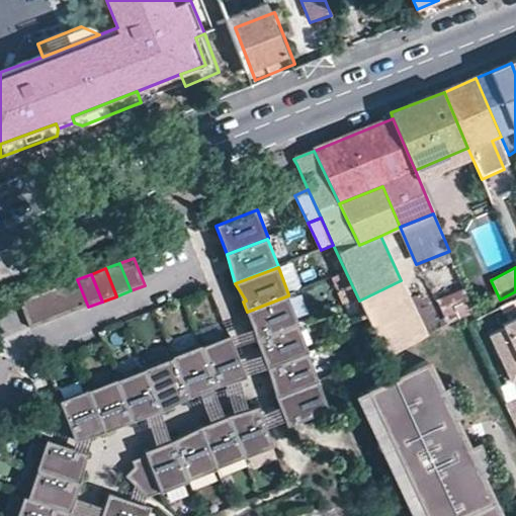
[(63,285),(74,313),(88,307),(77,279),(63,285)]
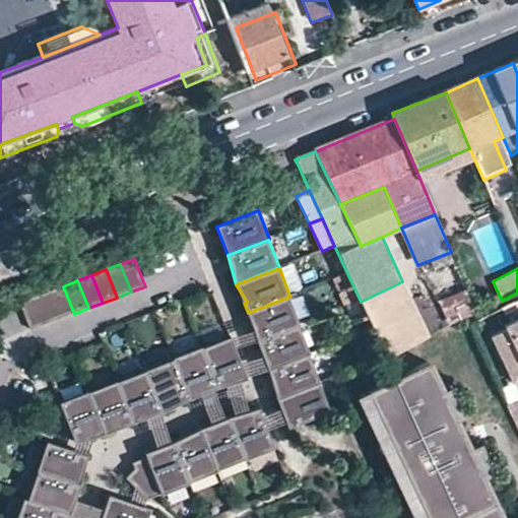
[(402,281),(361,302),(387,360),(429,338),(402,281)]
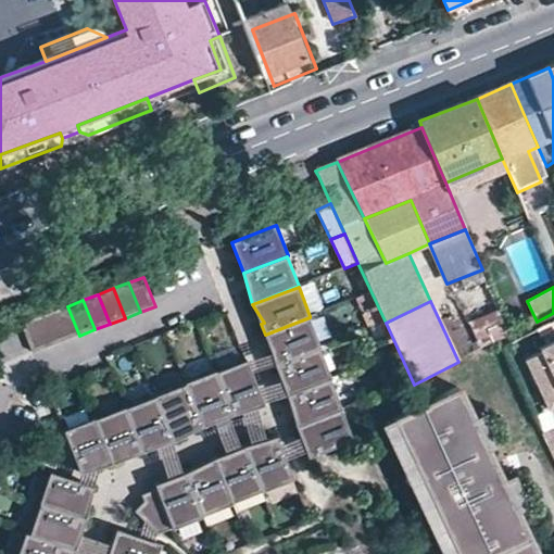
[(53,312),(64,342),(79,336),(67,306),(53,312)]
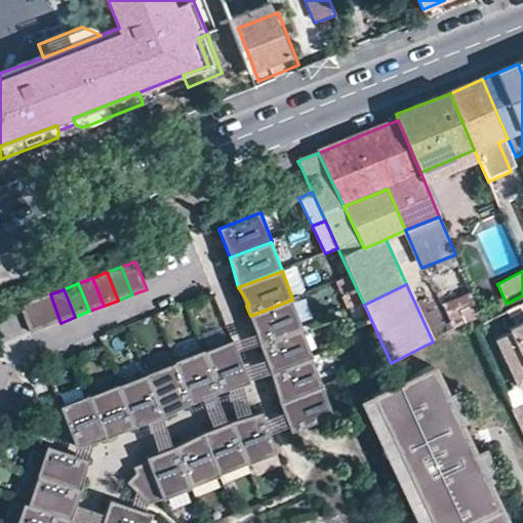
[(456,300),(467,325),(472,322),(482,317),(472,292),(456,300)]
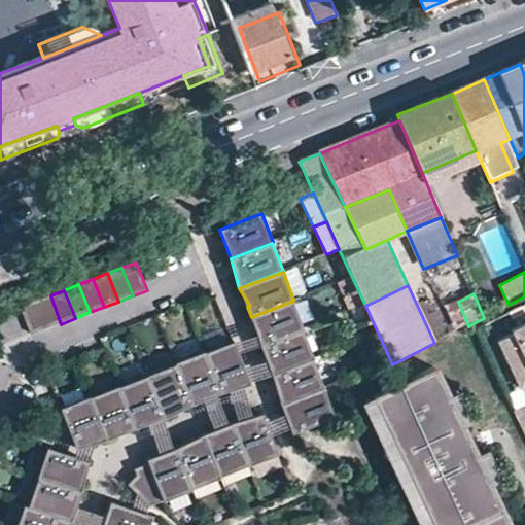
[(36,301),(46,329),(61,324),(50,295),(36,301)]
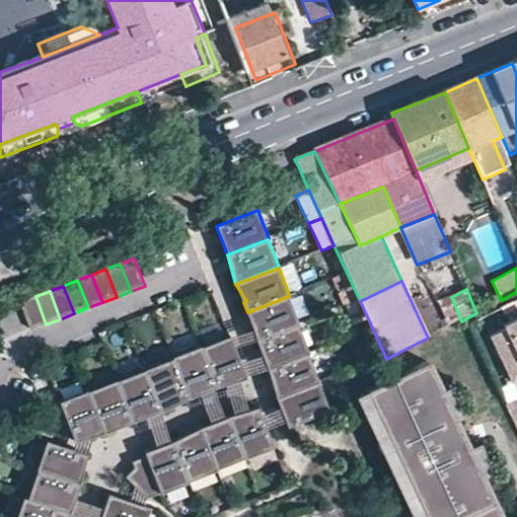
[(20,302),(31,330),(46,324),(35,296),(20,302)]
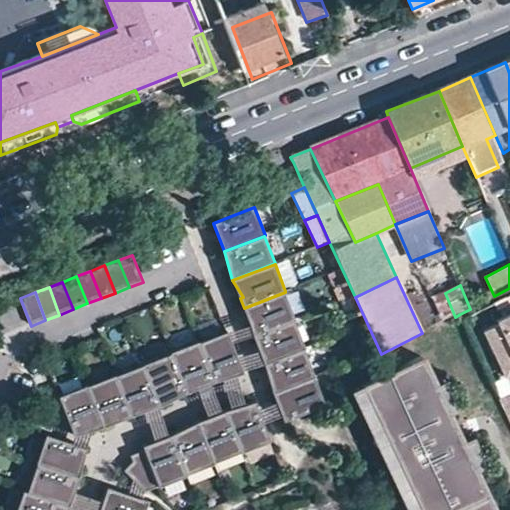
[(285,292),(244,308),(249,321),(255,336),(296,320),(285,292)]
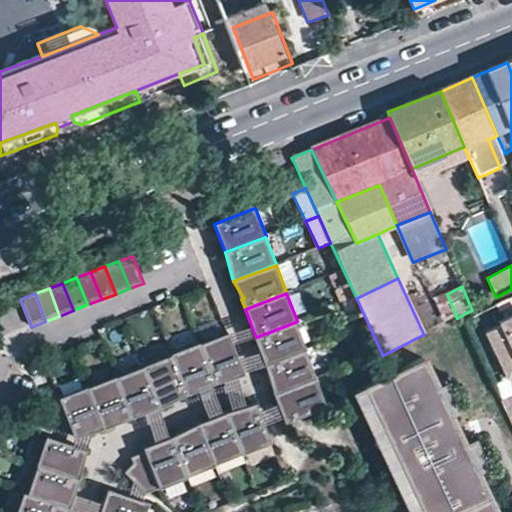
[(488,333),(507,372),(511,370),(511,317),(501,323),(502,326),(488,333)]
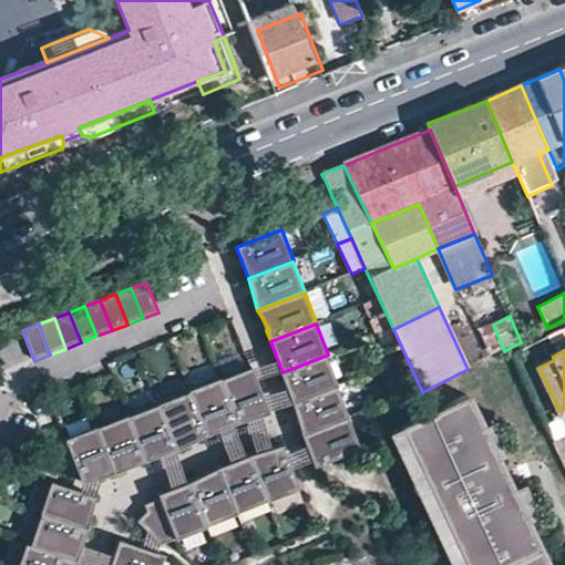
[(283,372),(280,372),(294,404),(338,386),(339,386),(327,355),(283,372)]
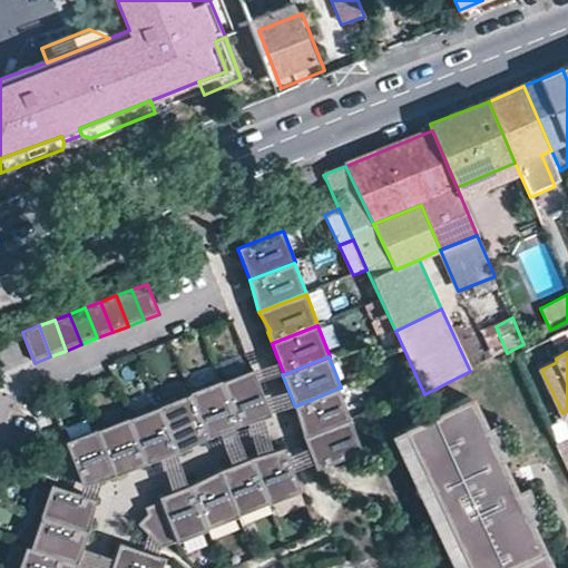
[(240,426),(272,417),(254,370),(223,382),(240,426)]
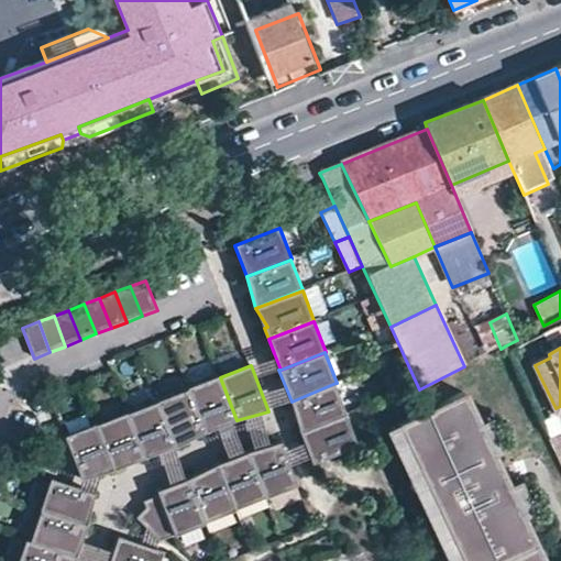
[(206,432),(237,420),(220,377),(219,375),(188,388),(188,389),(206,432)]
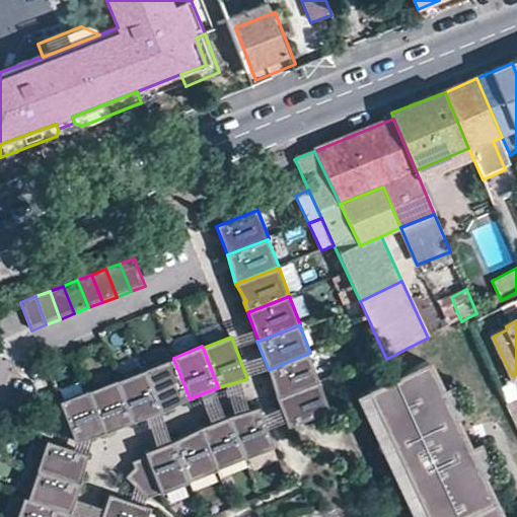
[(309,353),(269,370),(277,398),(319,382),(320,382),(309,353)]
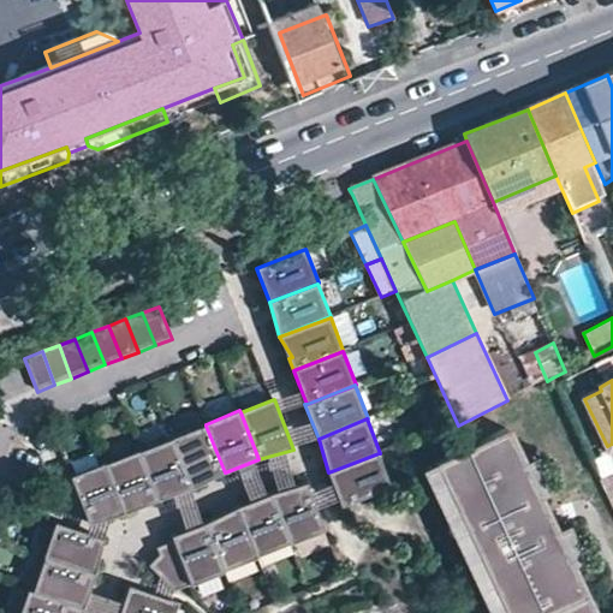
[(225,472),(206,426),(173,440),(173,441),(192,489),(225,472)]
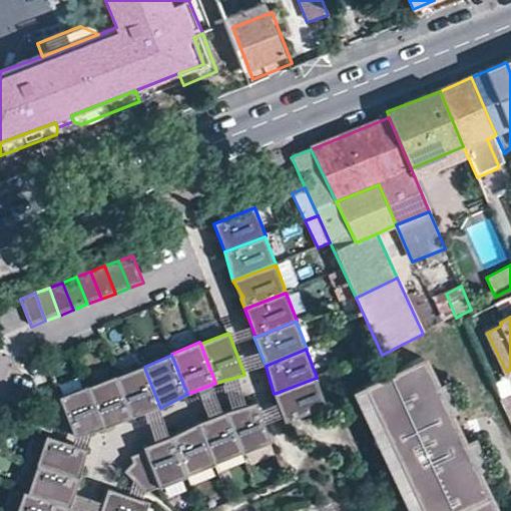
[(495,510),(463,443),(459,445),(453,433),(457,431),(424,359),(364,388),(421,510),(495,510)]
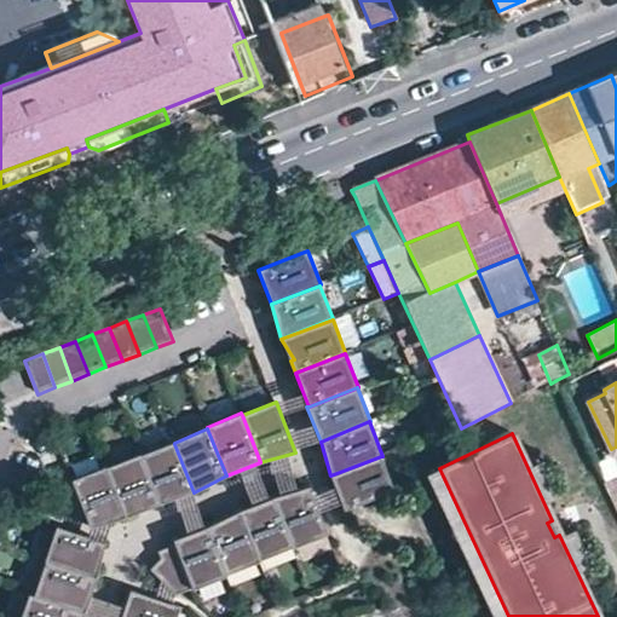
[(176,499),(194,492),(174,444),(140,457),(160,505),(176,499)]
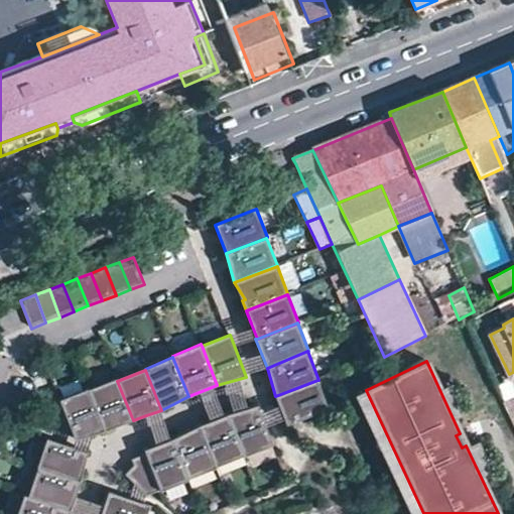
[(105,431),(104,431),(122,421),(123,423),(133,420),(117,381),(117,379),(89,390),(60,401),(76,439),(105,431)]
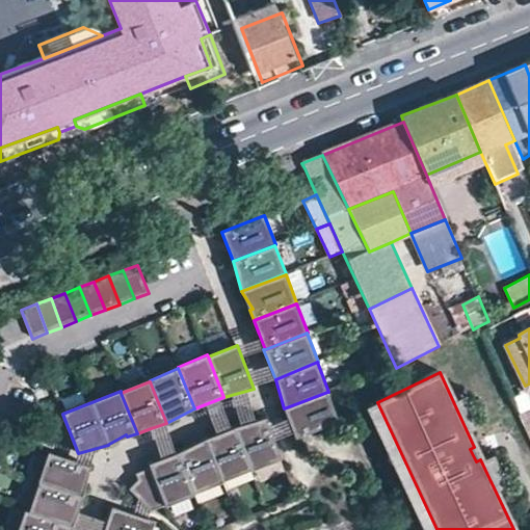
[(327,392),(284,408),(294,426),(291,427),(295,439),(296,438),(339,421),(327,392)]
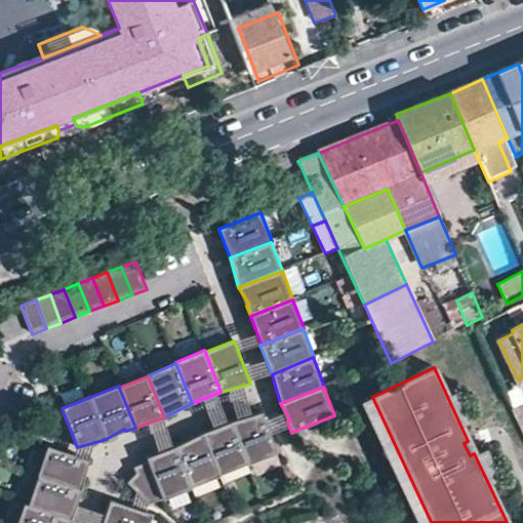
[(522,407),(514,412),(522,431),(522,407)]
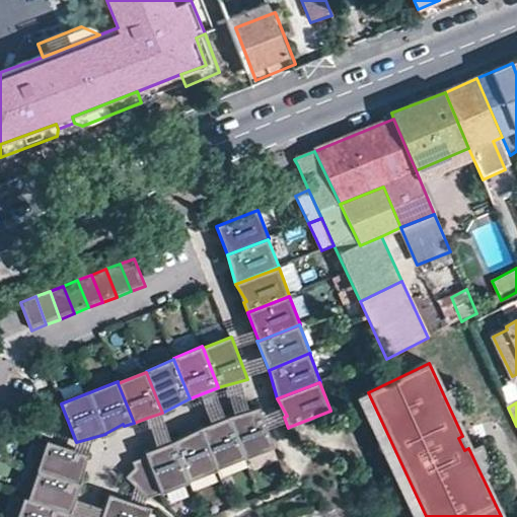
[(274,448),(259,408),(229,417),(245,457),(246,459),(274,448)]
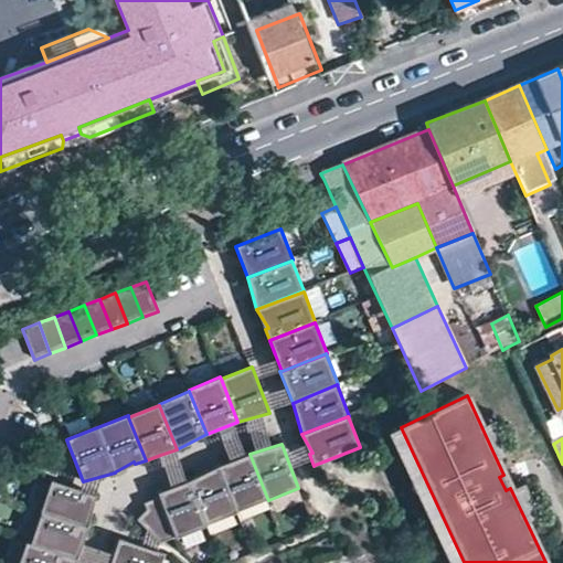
[(267,498),(250,454),(219,466),(236,510),(267,498)]
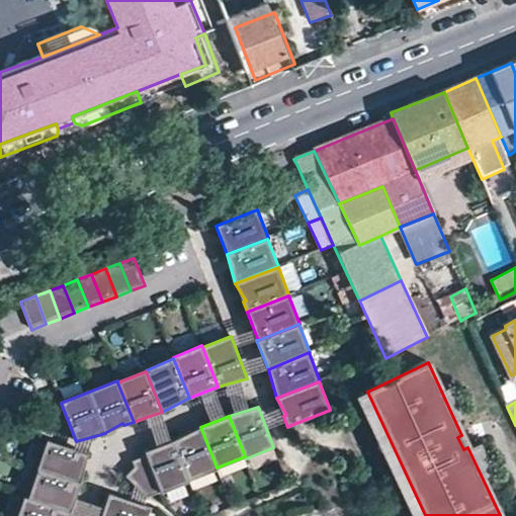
[(217,467),(200,427),(173,440),(188,480),(218,468),(217,467)]
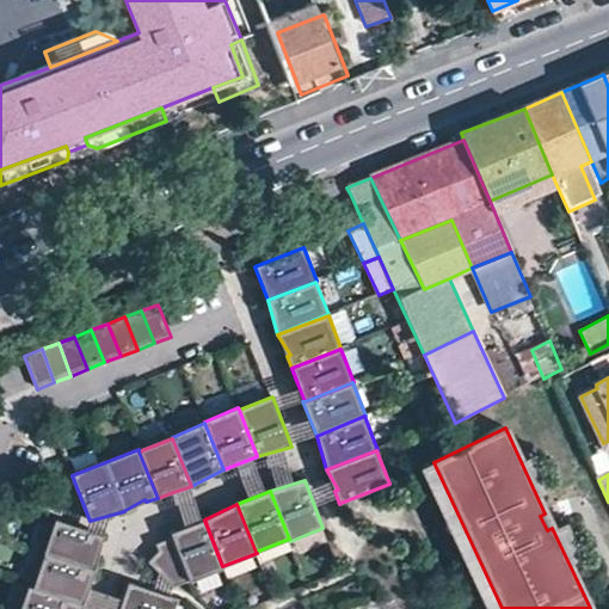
[(96,571),(104,536),(55,520),(43,554),(44,554),(32,588),(28,586),(20,608),(82,608),(84,606),(87,583),(91,583),(96,571)]
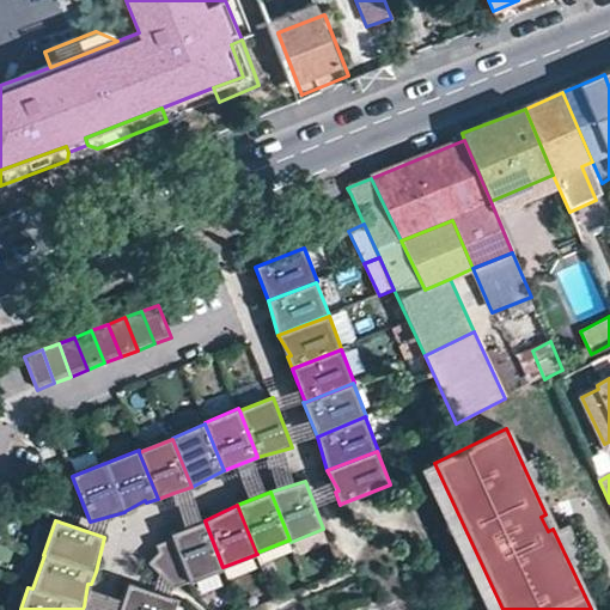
[(223,567),(205,520),(171,534),(174,538),(190,583),(224,569),(223,567)]
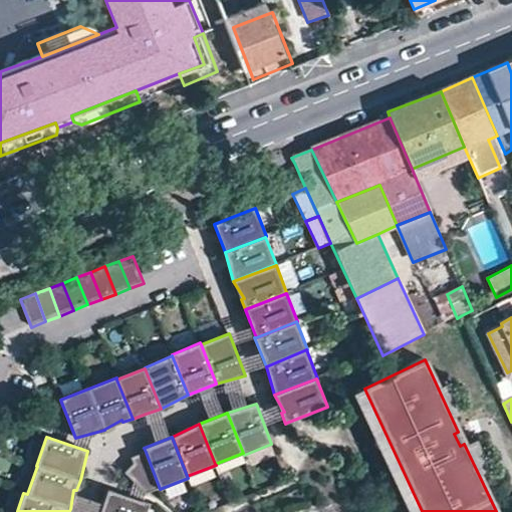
[(160,489),(146,452),(132,458),(135,464),(124,473),(146,494),(160,489)]
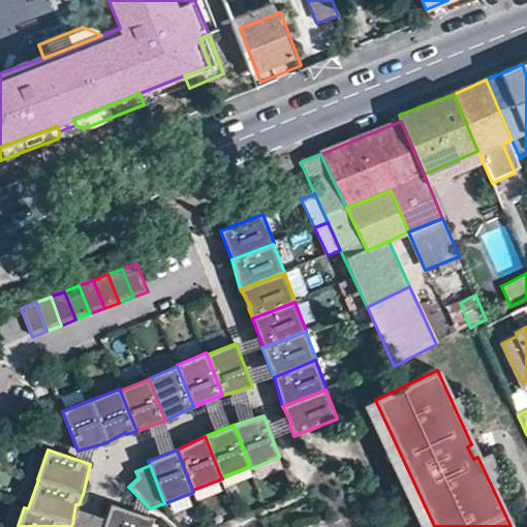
[(152,526),(155,519),(112,504),(106,518),(103,526),(152,526)]
